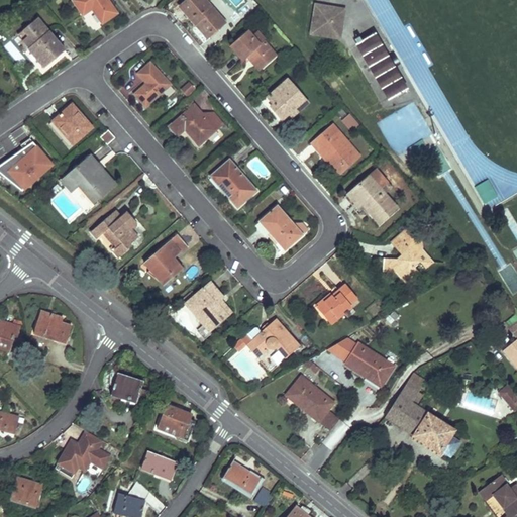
[(117,13),(107,0),(73,0),(83,15),(92,10),(102,23),(117,13)]
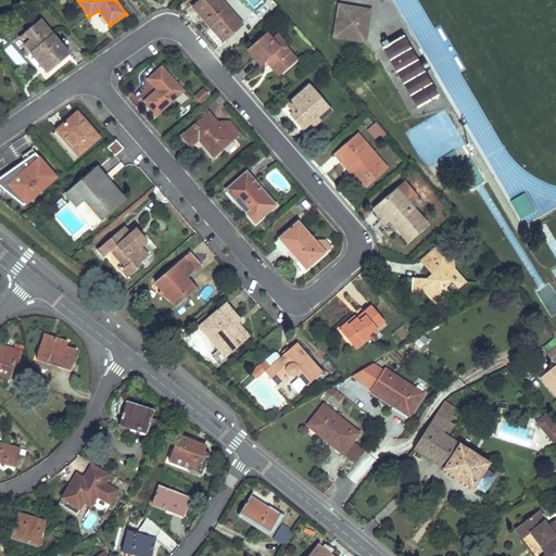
[(241,24),(220,0),(202,0),(193,8),(212,29),(214,28),(222,37),(226,35),(227,36),(241,24)]
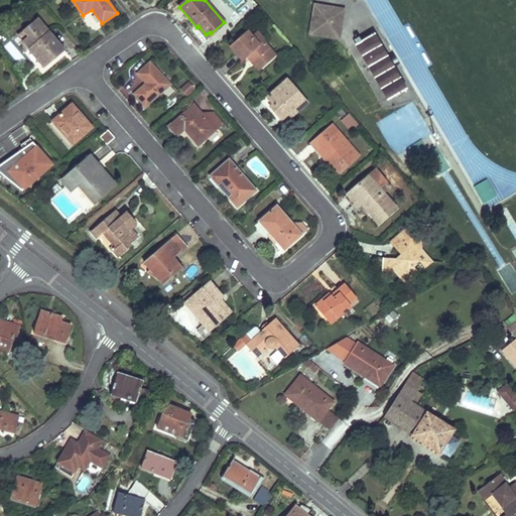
[(312,33),(340,37),(343,18),(336,9),(316,6),(312,33)]
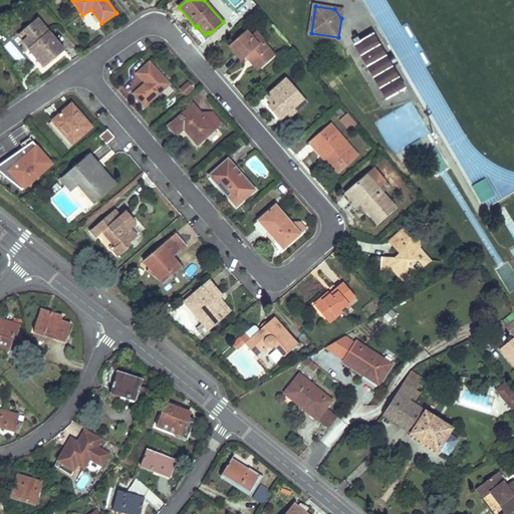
[(64,49),(37,18),(17,35),(29,48),(30,48),(45,65),(64,49)]
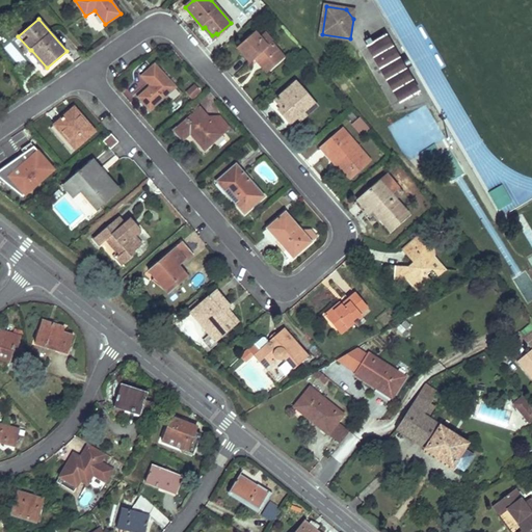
[(259,37),(255,32),(240,45),(253,59),(257,56),(269,70),(285,57),(271,43),(267,47),(259,37)]
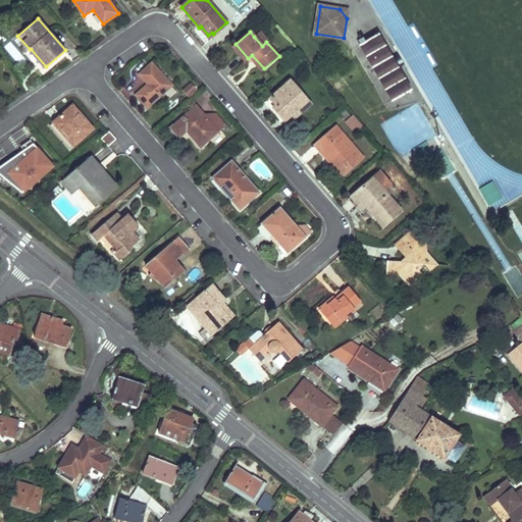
[(267,41),(260,32),(254,37),(262,46),(266,42),(267,41)]
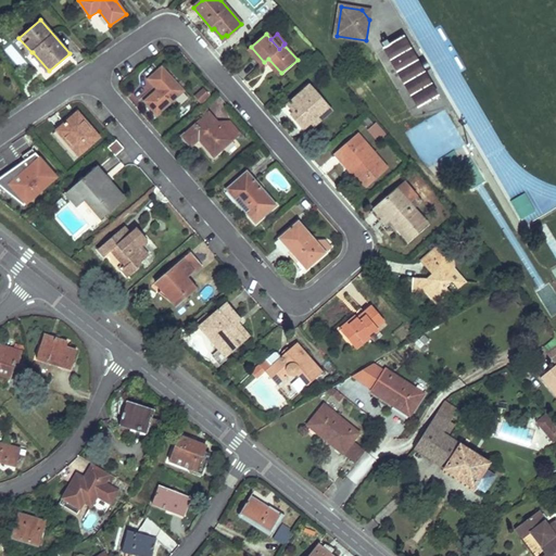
[(438,97),(403,37),(386,47),(420,106),(438,97)]
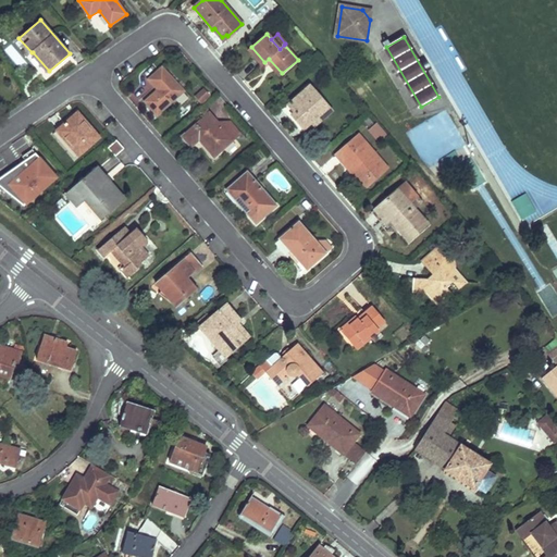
[(264,62),(251,47),(248,49),(262,65),(264,62)]
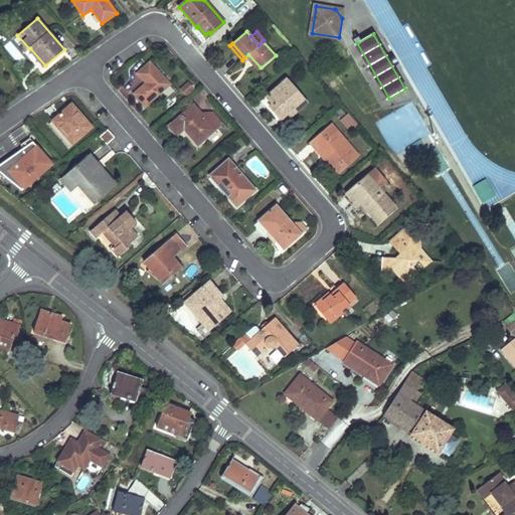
[(29,48),(27,50),(42,67),(45,65),(29,48)]
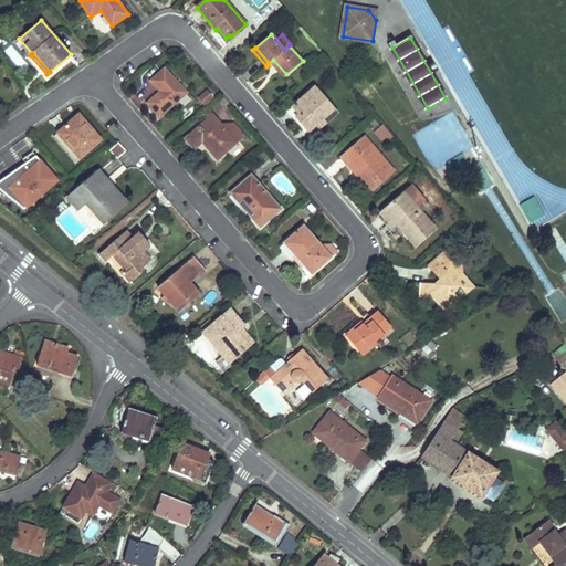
[(186,92),(165,69),(150,81),(159,92),(147,104),(158,116),(186,92)]
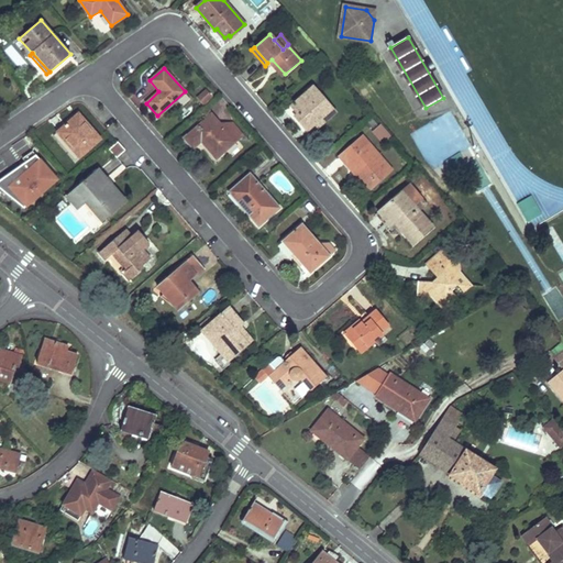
[(334,112),(313,88),(286,111),(306,134),(316,125),(318,128),(334,112)]
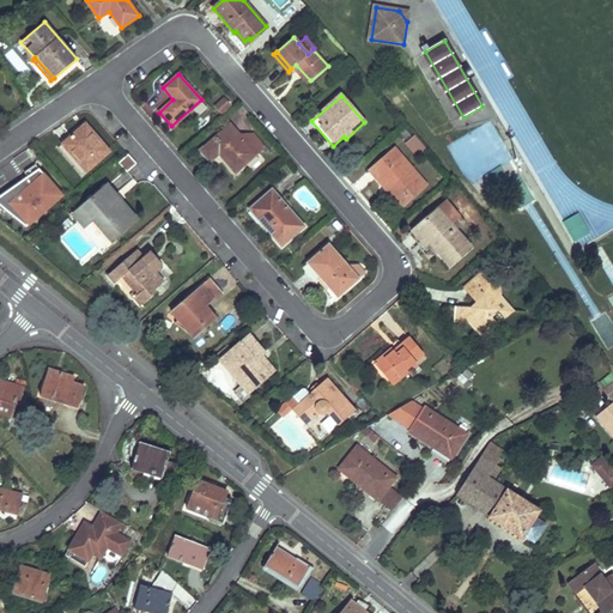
[(231,105),(224,97),(213,107),(220,114),(231,105)]
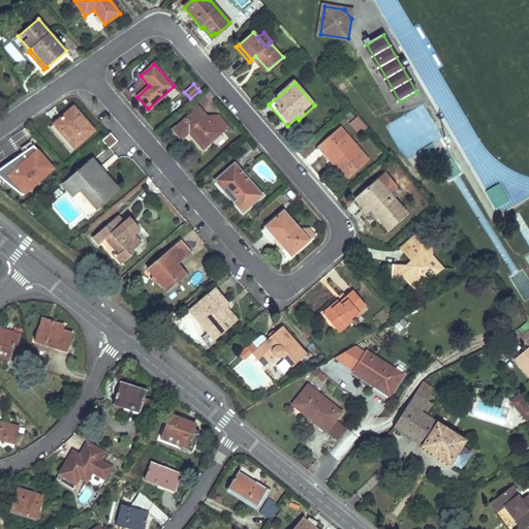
[(423,104),(385,125),(405,160),(418,152),(423,159),(436,151),(431,142),(440,136),(423,104)]
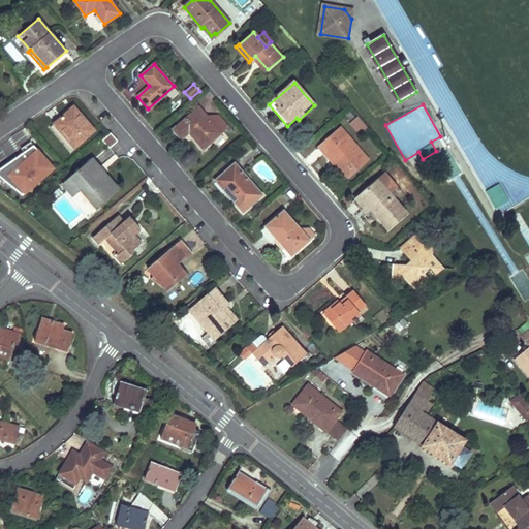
[(93,130),(73,107),(51,127),(70,150),(93,130)]
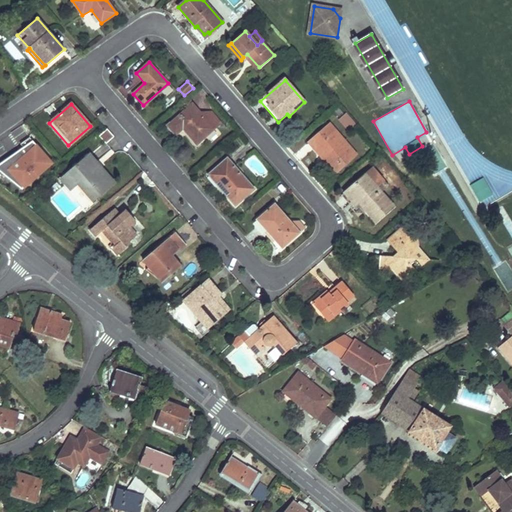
[(214,129),(192,104),(168,125),(176,134),(183,128),(197,143),(214,129)]
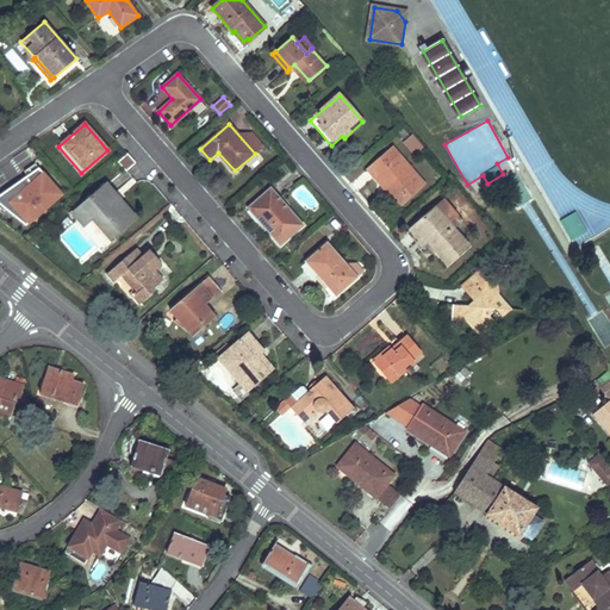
[(409,135),(403,128),(397,132),(403,139),(409,135)]
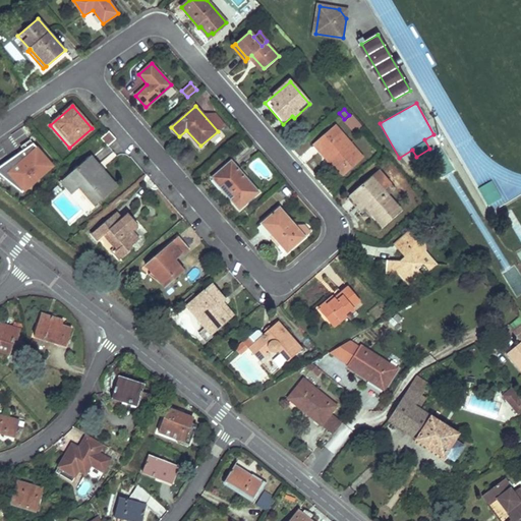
[(349,117),(344,121),(352,130),(357,126),(349,117)]
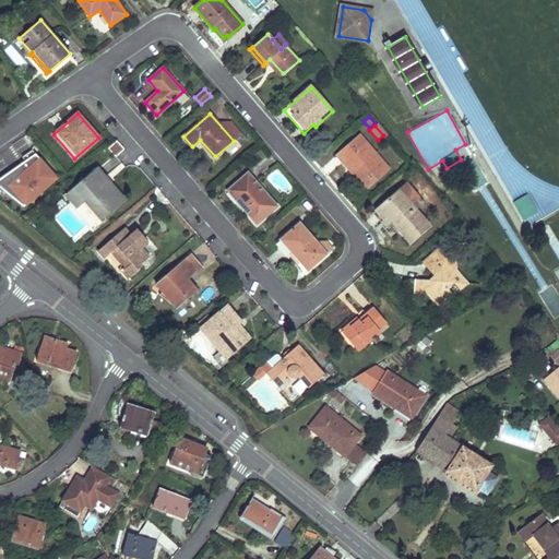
[(389,168),(360,137),(341,153),(354,169),(352,171),(365,188),(389,168)]
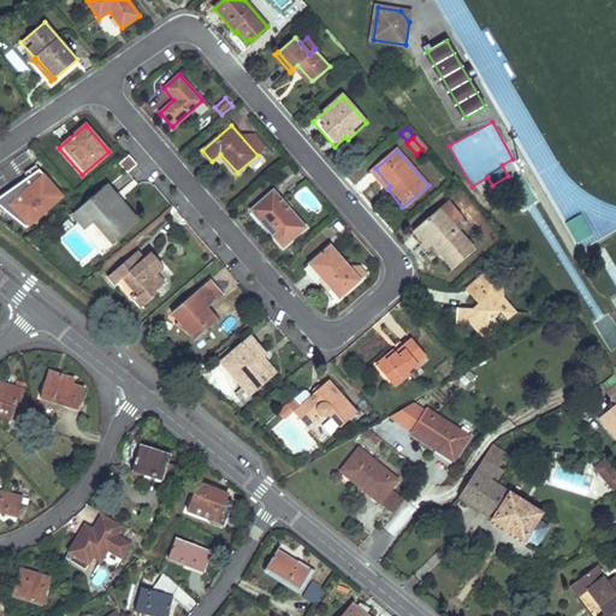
[(136,165),(128,155),(119,163),(128,172),(136,165)]
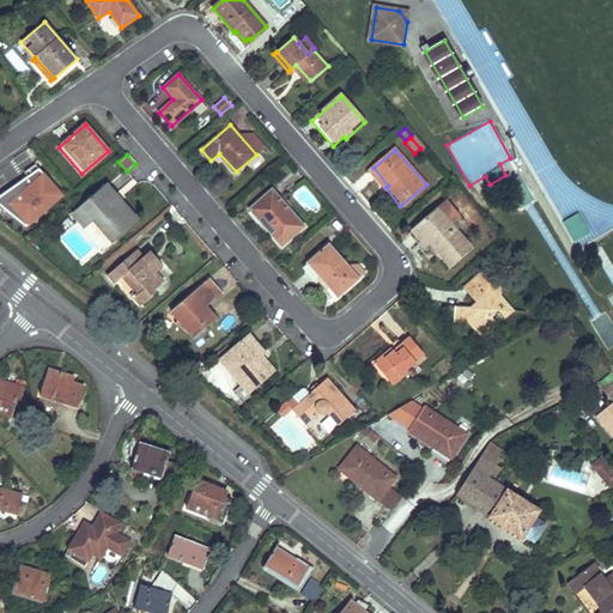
[(50,186),(29,159),(6,178),(29,205),(50,186)]
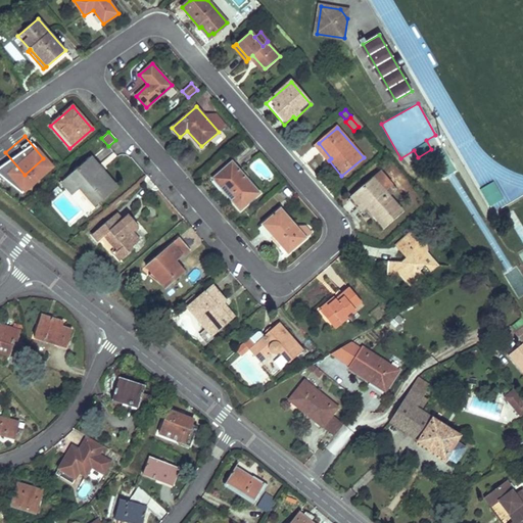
[(116,186),(92,157),(63,183),(72,193),(80,187),(95,204),(116,186)]
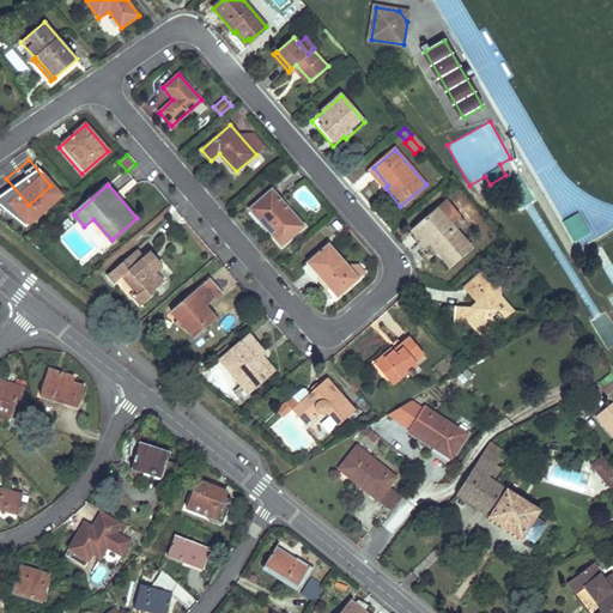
[(304,226),(272,189),(249,208),(281,246),(304,226)]
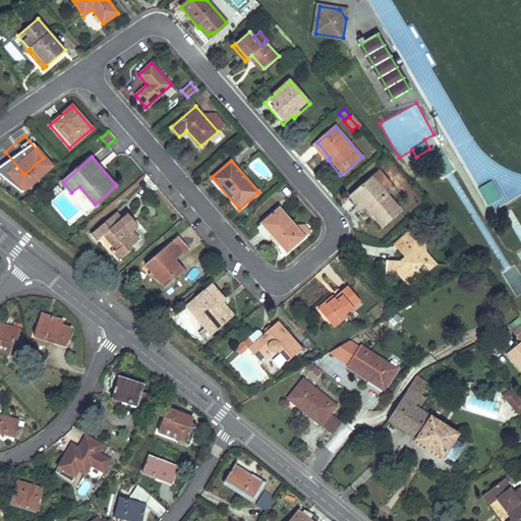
[(400,210),(371,177),(347,198),(363,216),(369,212),(382,226),(400,210)]
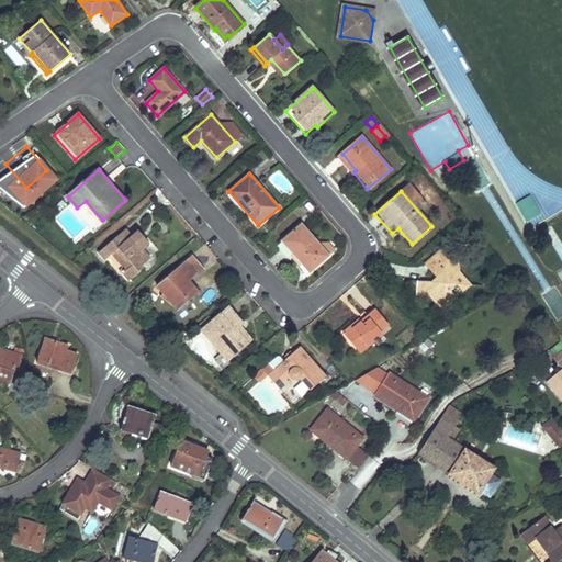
[(516,202),(526,220),(541,212),(530,193),(516,202)]
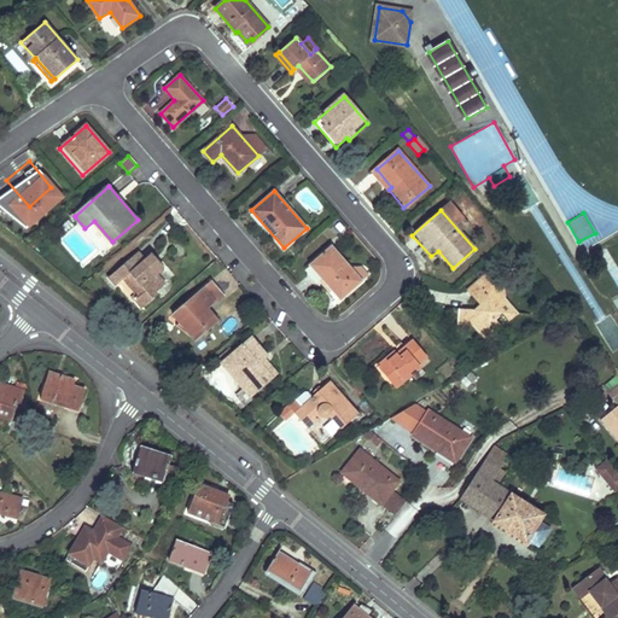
[(361,280),(332,248),(310,264),(340,298),(361,280)]
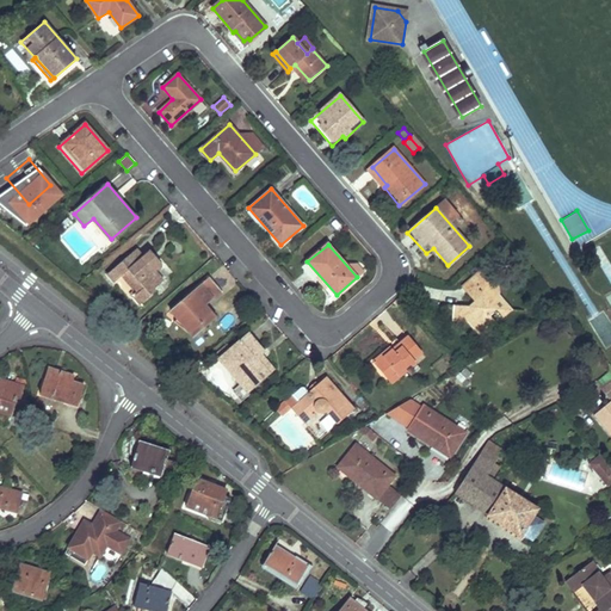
[(610,266),(599,247),(592,252),(610,281),(610,266)]
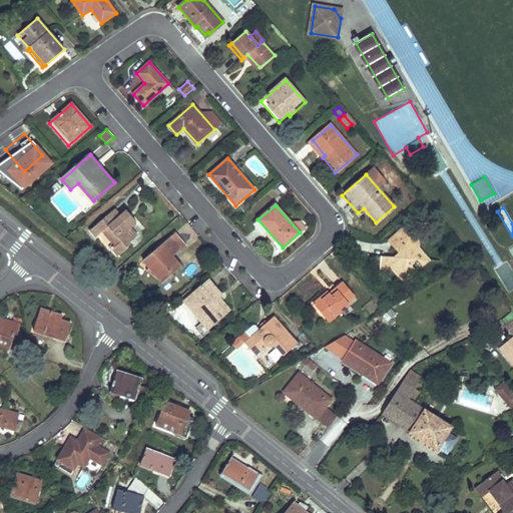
[(115,208),(89,230),(95,237),(107,227),(119,242),(111,248),(117,257),(130,244),(129,242),(137,234),(132,228),(134,224),(135,223),(136,220),(125,209),(120,213),(115,208)]
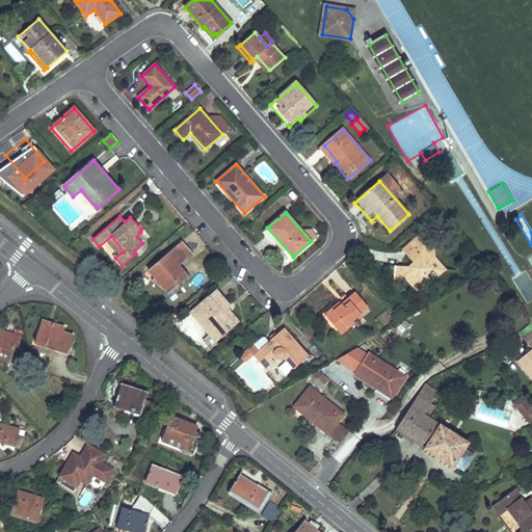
[(434,246),(423,233),(404,249),(415,261),(414,267),(397,266),(396,278),(407,278),(419,291),(432,281),(427,274),(432,270),(437,275),(445,270),(432,257),(434,246)]
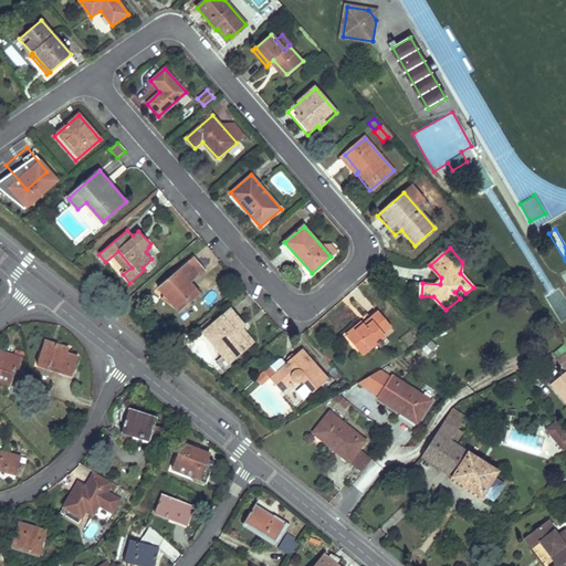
[(206,271),(195,257),(178,270),(179,271),(175,275),(173,273),(161,283),(168,292),(164,295),(163,300),(178,313),(199,295),(190,283),(206,271)]
